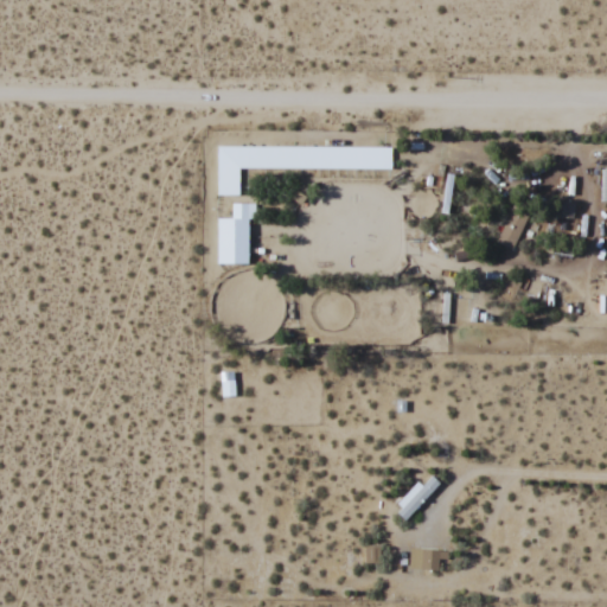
[(390,147),(216,146),(216,196),(238,196),(238,170),(390,171),(390,147)]
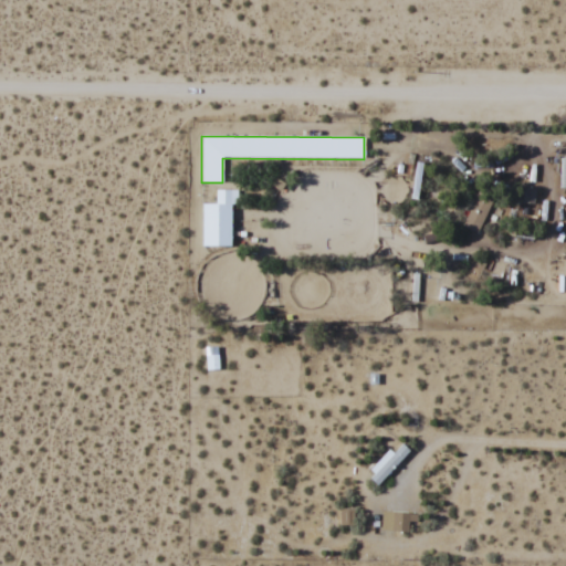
[(415,163),(411,198),(418,199),(421,164),(415,163)]
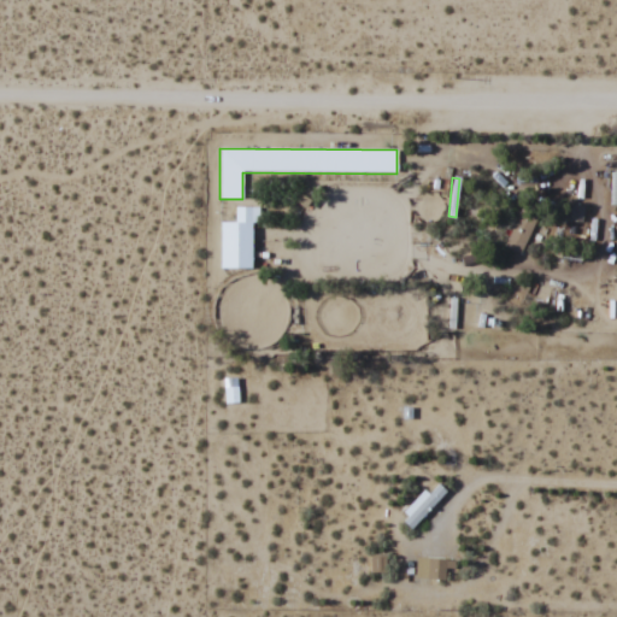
[(219,269),(253,269),(253,207),(235,206),(234,222),(219,222),(219,269)]
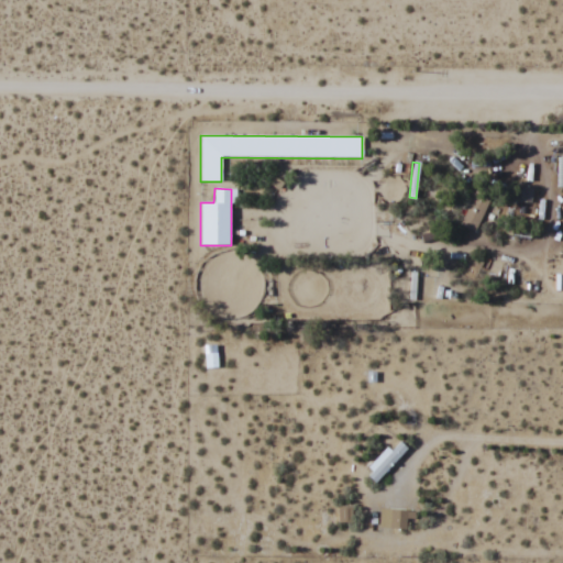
[(459,223),(475,233),(490,205),(474,195),(459,223)]
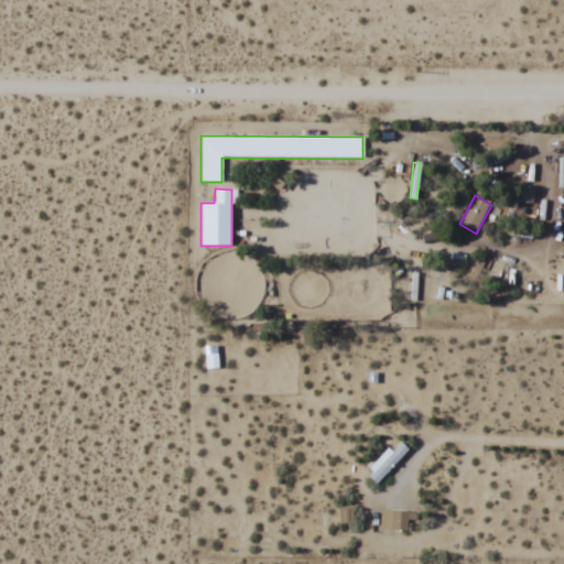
[(217,368),(217,346),(205,346),(205,368),(217,368)]
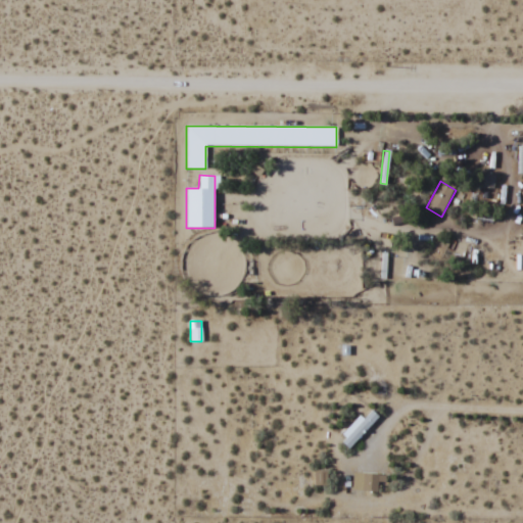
[(363,419),(359,416),(338,440),(348,448),(377,416),(370,410),(363,419)]
